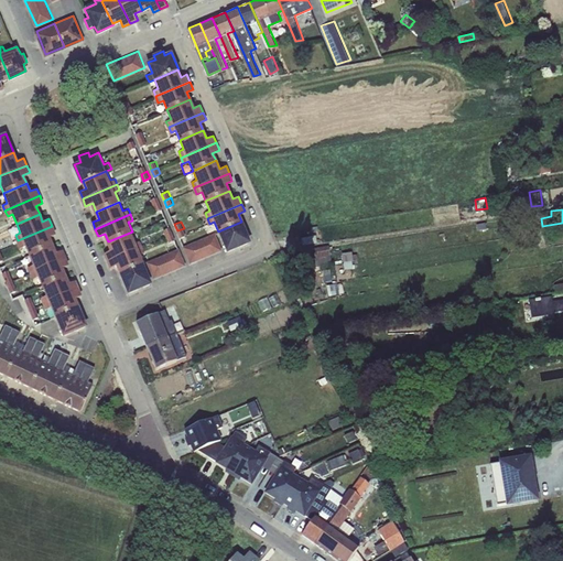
[(241,222),(220,230),(226,244),(238,239),(240,245),(250,240),(241,222)]
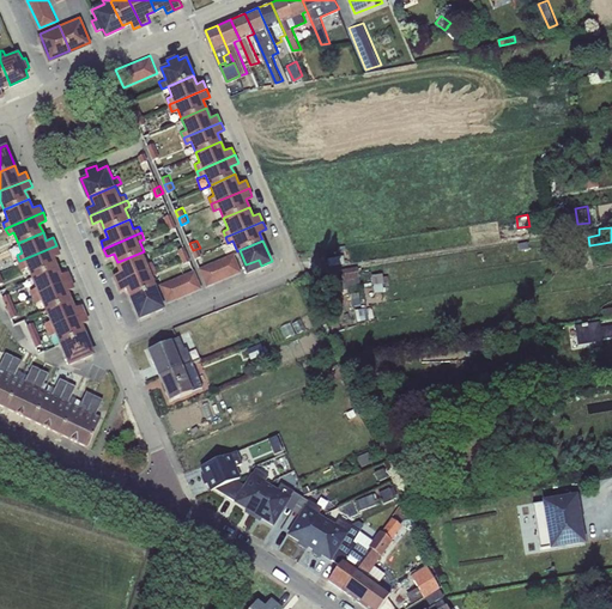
[(56,245),(19,261),(22,268),(28,266),(31,276),(56,265),(53,256),(60,254),(56,245)]
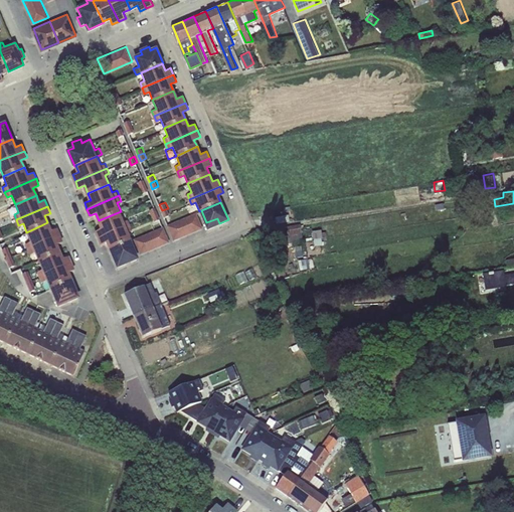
[(168,208),(162,210),(164,216),(170,214),(168,208)]
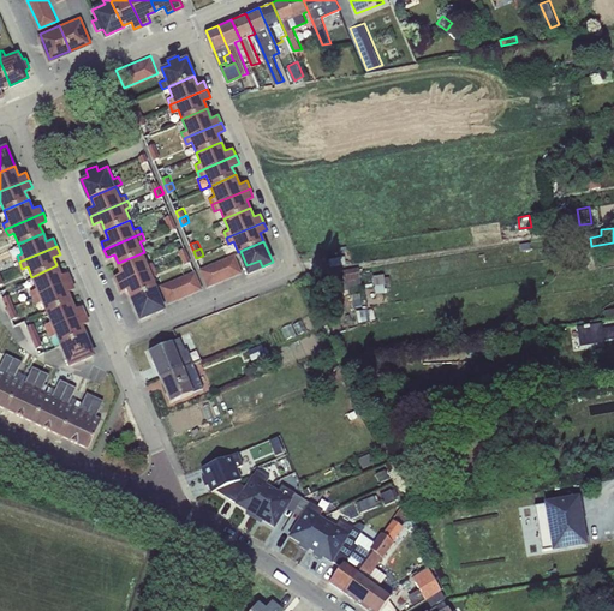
[(144,252),(118,263),(121,271),(114,275),(118,283),(155,267),(153,261),(148,263),(144,252)]
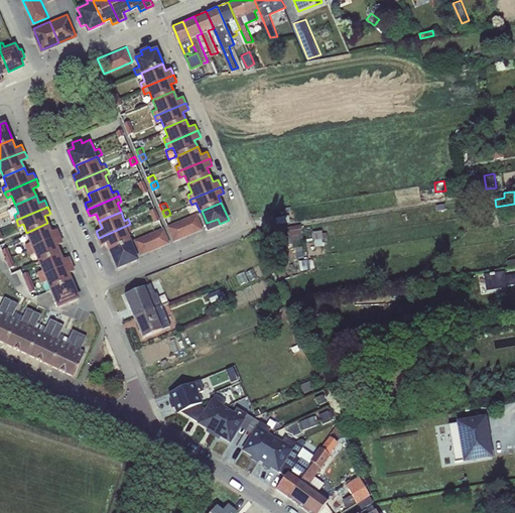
[(198,213),(167,224),(174,240),(205,227),(198,213)]
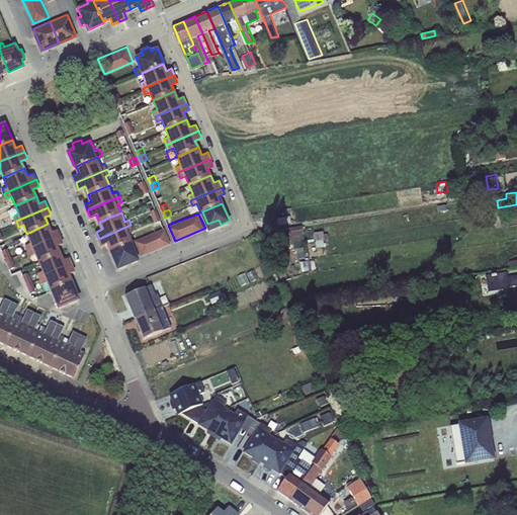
[(291,215),(277,217),(278,224),(292,222),(291,215)]
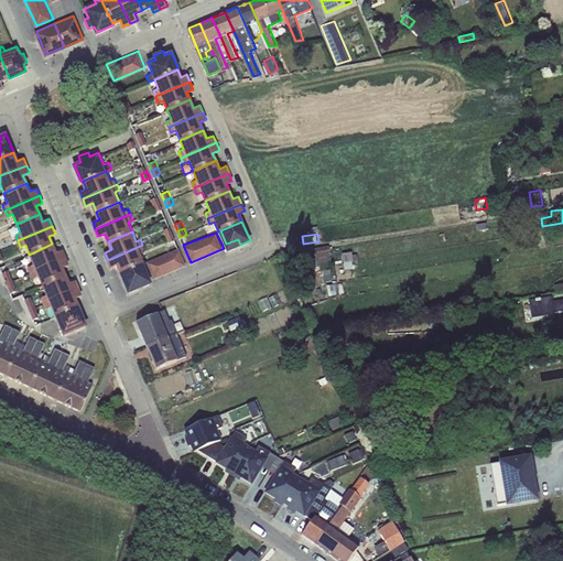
[(238,239),(226,244),(228,250),(240,245),(238,239)]
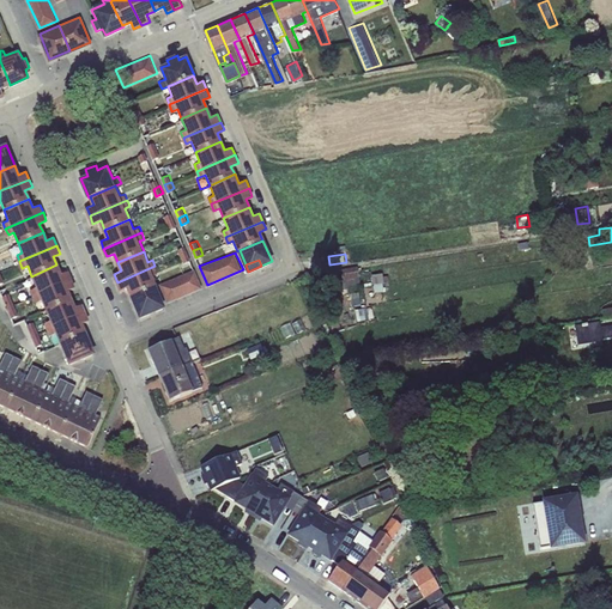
[(56,265),(31,276),(36,286),(31,288),(34,294),(71,279),(67,270),(60,274),(56,265)]
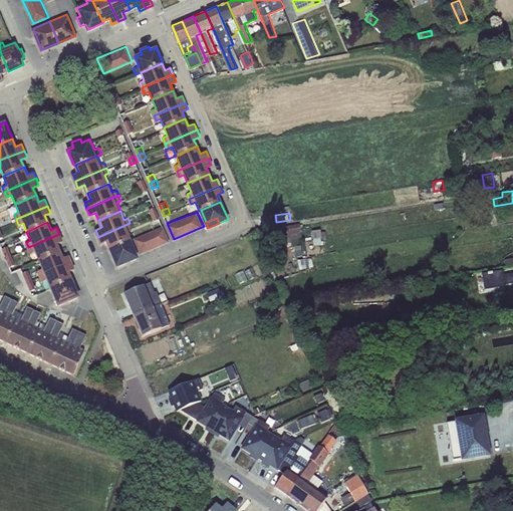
[(130,223),(98,237),(101,243),(107,241),(110,248),(132,239),(127,230),(133,228),(130,223)]
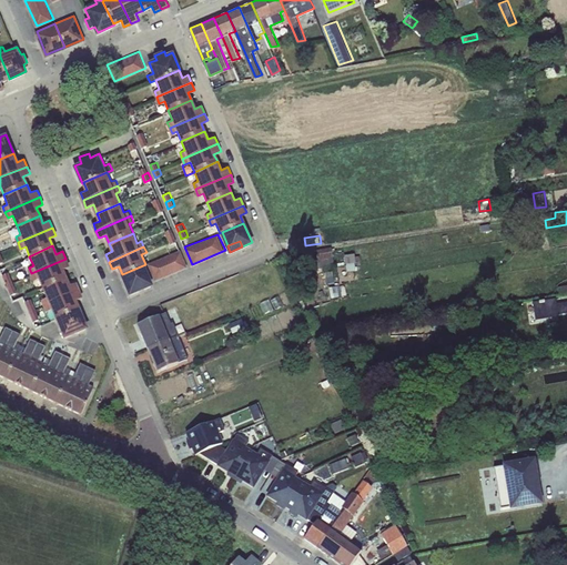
[(333,246),(317,249),(321,266),(335,264),(333,246)]
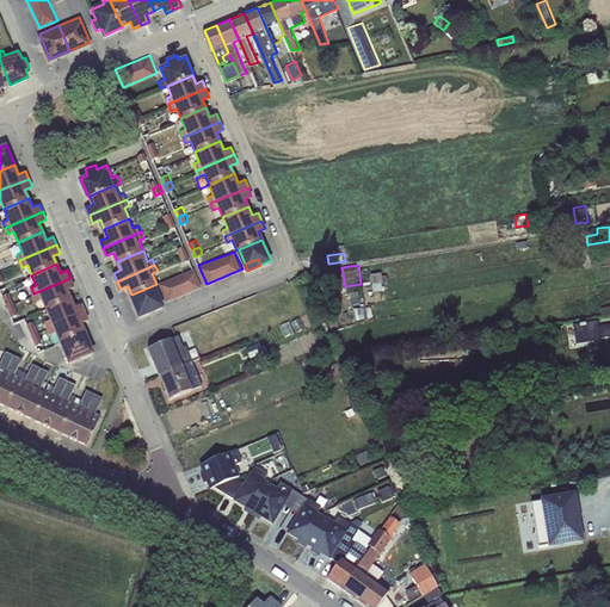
[(195,267),(159,283),(167,301),(203,285),(195,267)]
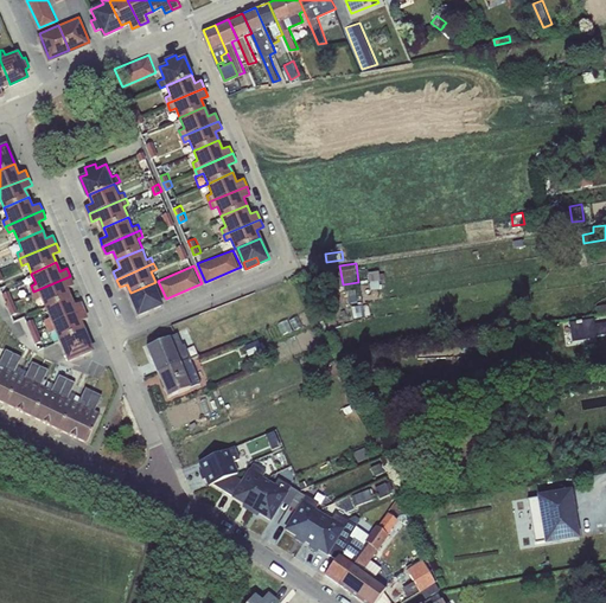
[(380,268),(369,270),(370,280),(387,277),(386,271),(381,271),(380,268)]
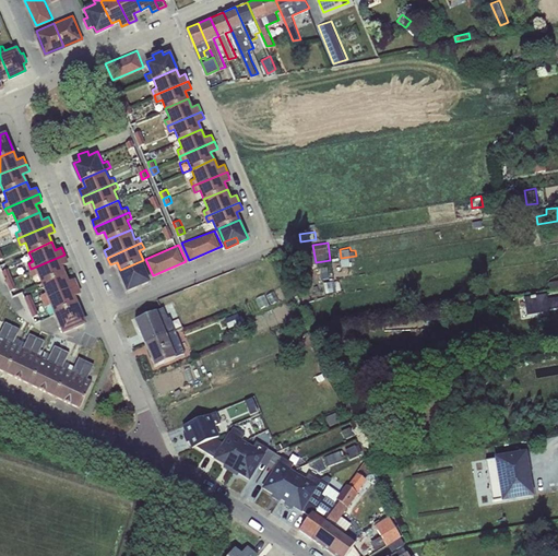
[(64,255),(31,269),(33,275),(38,273),(42,282),(64,272),(61,264),(68,262),(64,255)]
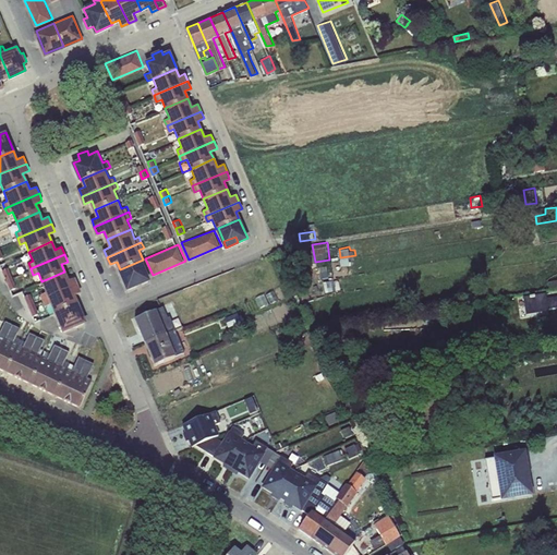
[(143,260),(120,269),(128,288),(150,278),(143,260)]
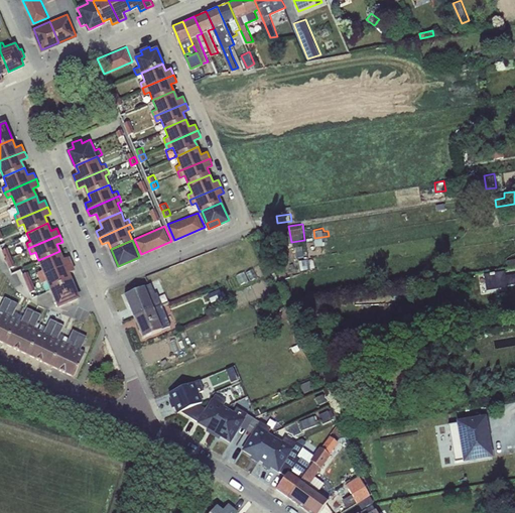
[(302,244),(295,246),(297,255),(304,254),(302,244)]
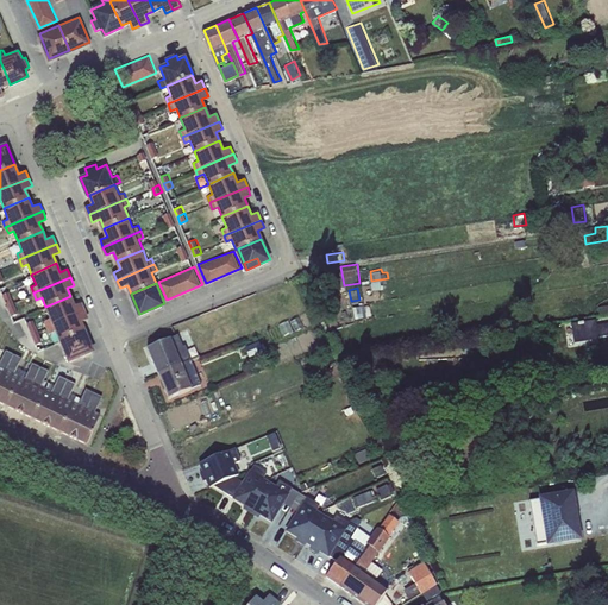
[(7,303),(14,301),(10,290),(2,294),(7,303)]
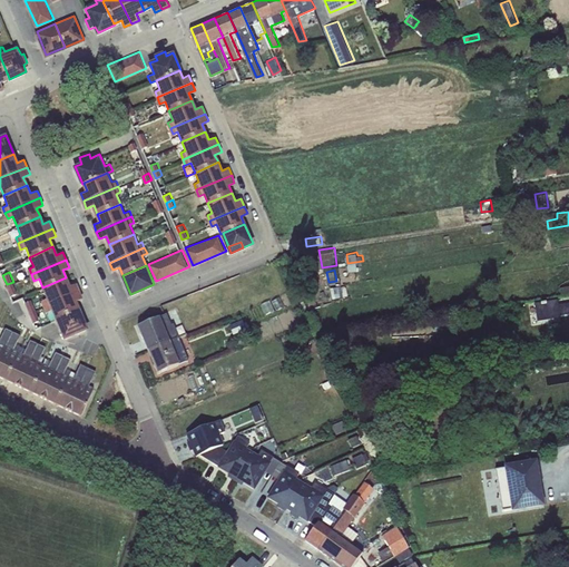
[(66,277),(42,287),(47,297),(41,300),(43,305),(79,290),(76,283),(69,286),(66,277)]
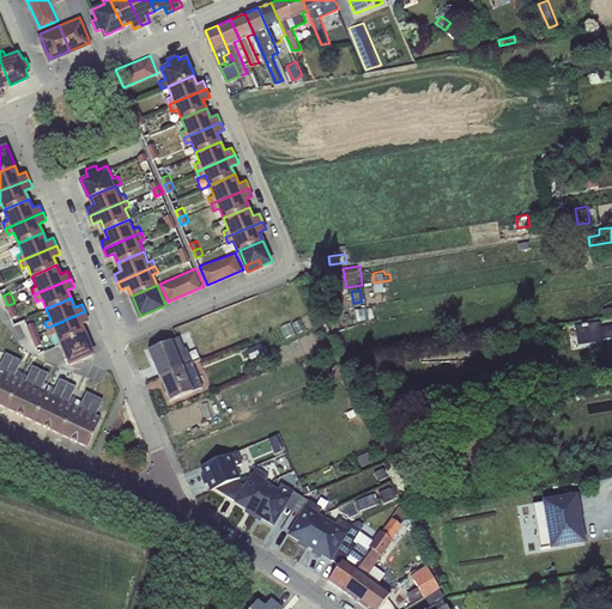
[(14,303),(7,305),(12,317),(19,314),(14,303)]
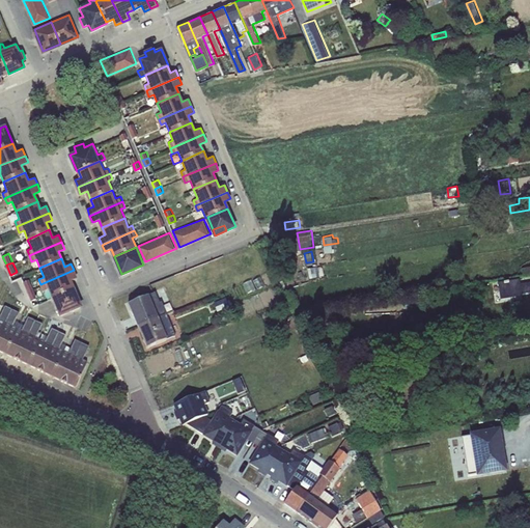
[(317,265),(308,267),(310,276),(326,274),(324,266),(317,267),(317,265)]
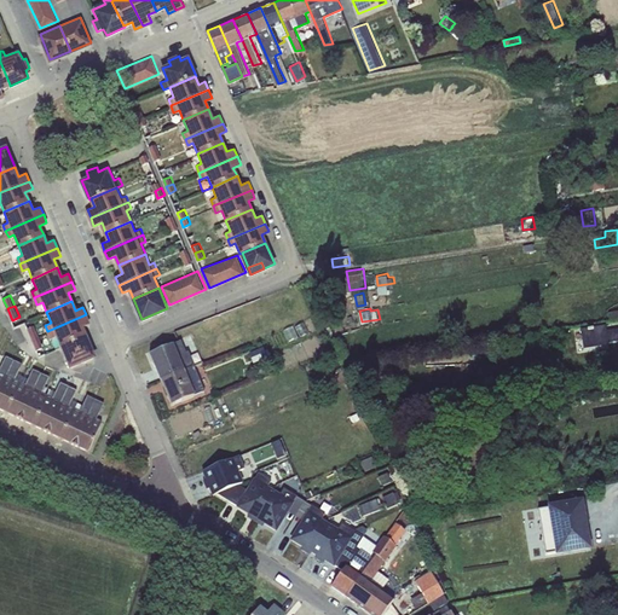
[(86,314),(47,331),(51,337),(56,335),(61,344),(86,335),(82,326),(90,323),(86,314)]
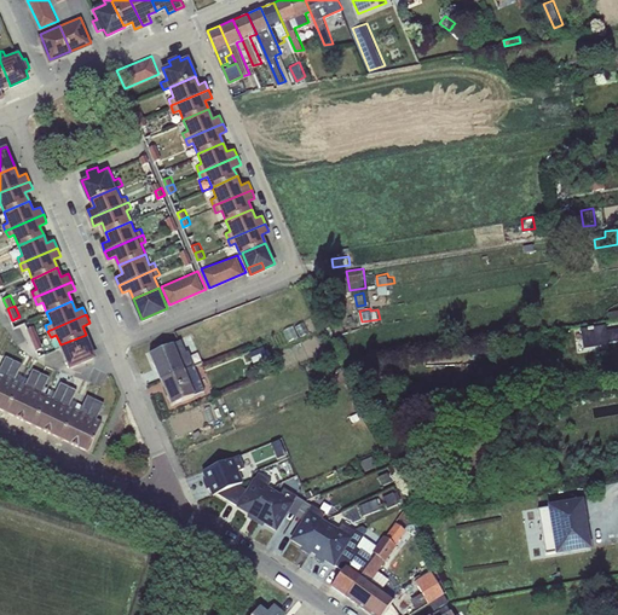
[(606,323),(582,326),(585,347),(610,343),(610,340),(617,337),(617,326),(607,329),(606,323)]
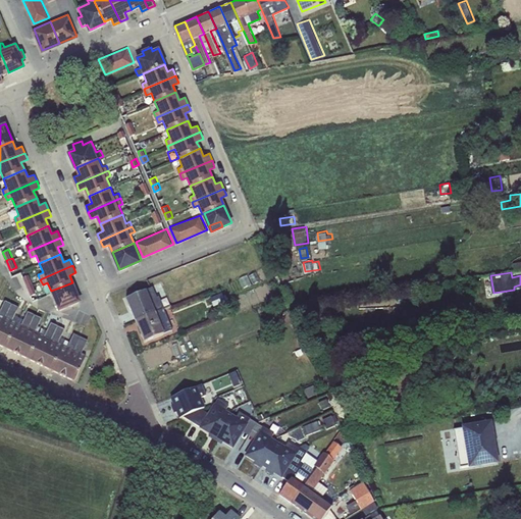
[(27,284),(33,282),(29,273),(23,275),(27,284)]
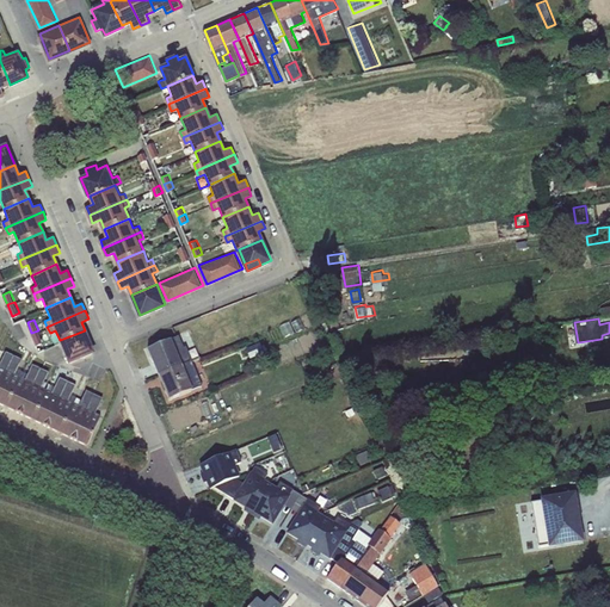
[(290,320),(279,324),(285,335),(295,330),(290,320)]
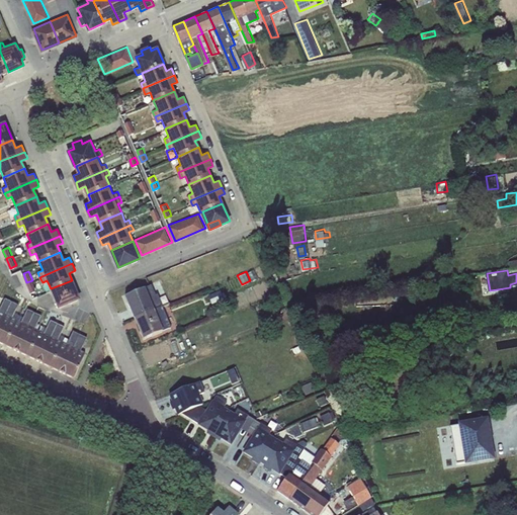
[(32,280),(26,282),(30,292),(36,289),(32,280)]
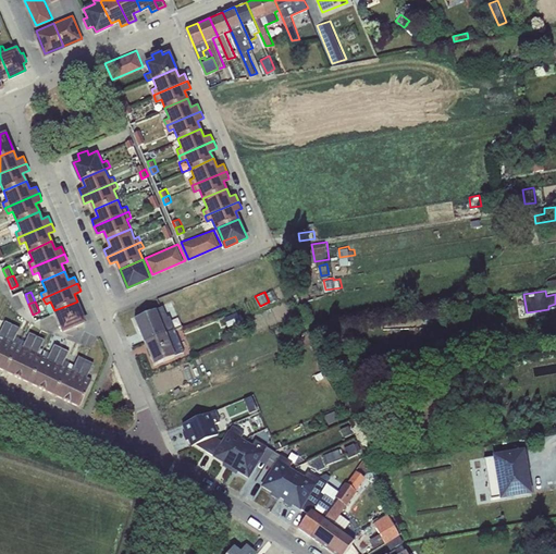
[(77,302),(54,310),(62,330),(85,320),(77,302)]
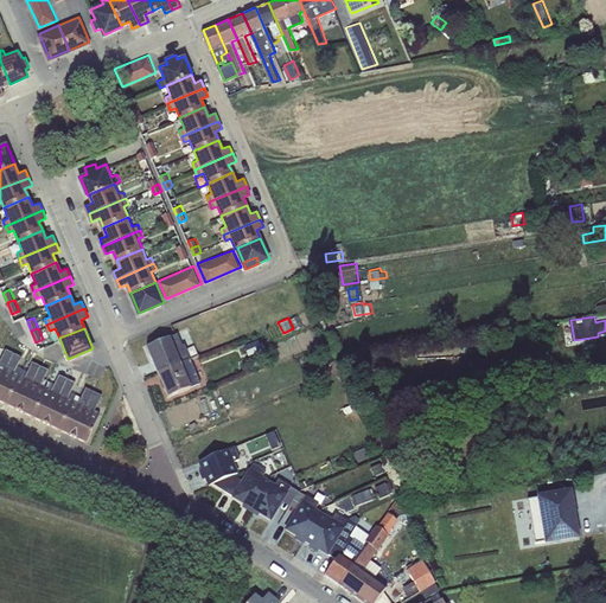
[(158,371),(191,357),(185,342),(183,344),(178,332),(147,345),(158,371)]
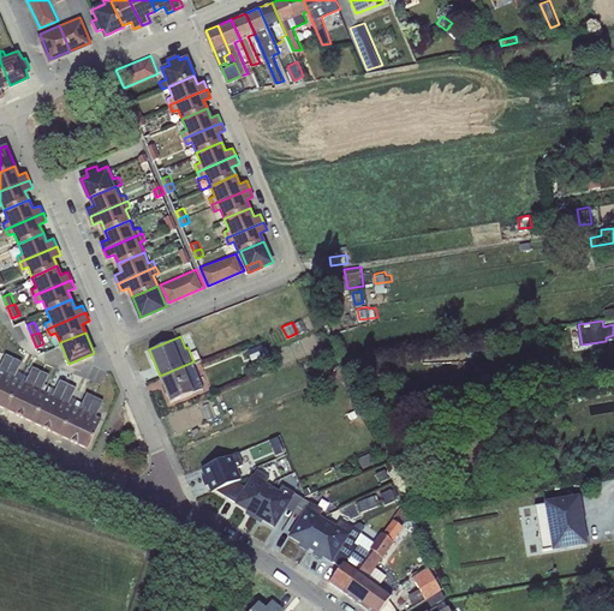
[(262,342),(249,348),(252,358),(267,352),(262,342)]
